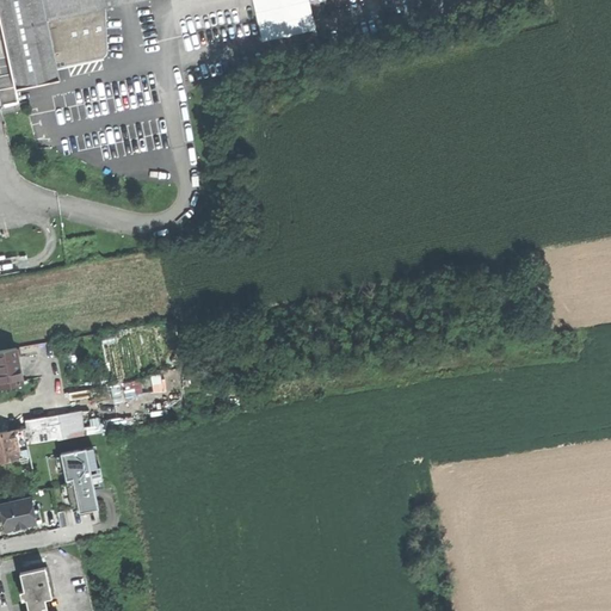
[(0,0),(0,26),(13,90),(13,91),(57,82),(55,69),(45,23),(39,0),(0,0)]
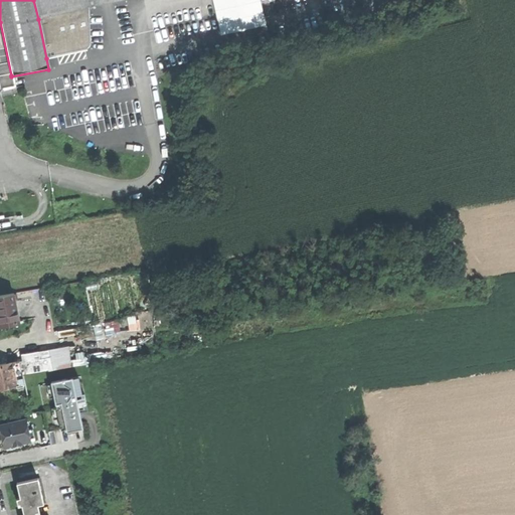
[(33,0),(38,19),(88,9),(129,0),(33,0)]
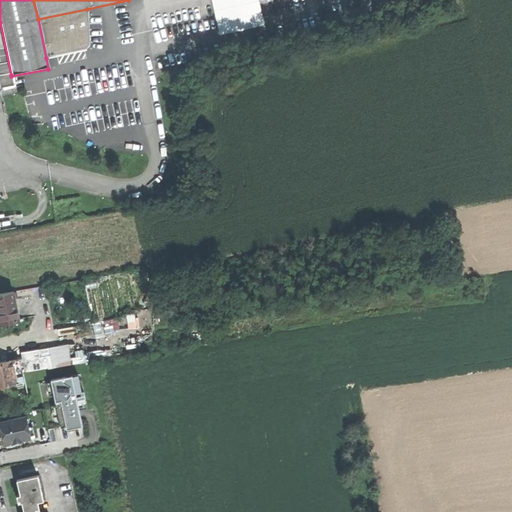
[(210,0),(218,34),(266,23),(261,0),(210,0)]
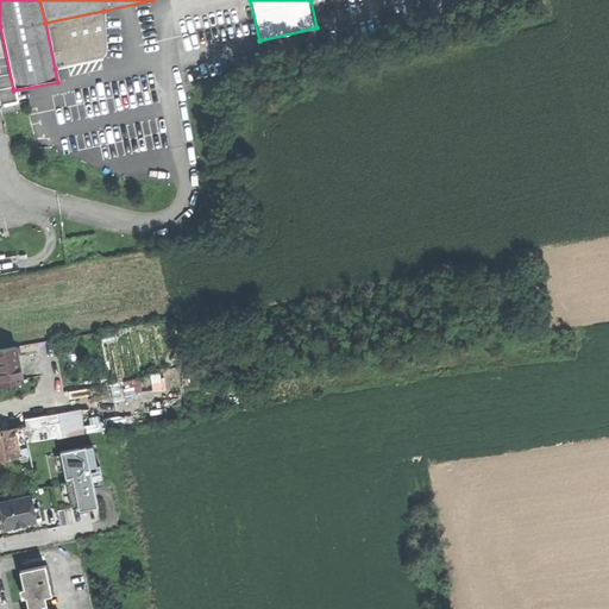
[(106,54),(104,11),(45,23),(55,69),(104,58),(106,54)]
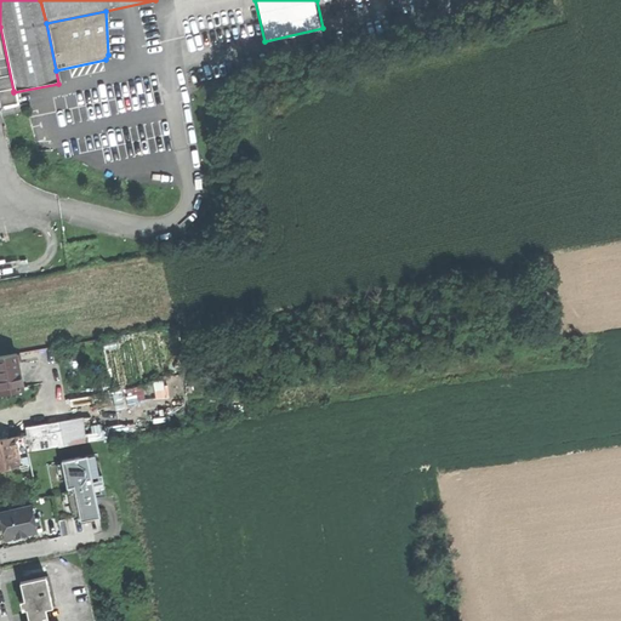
[(0,93),(13,91),(0,27),(0,93)]
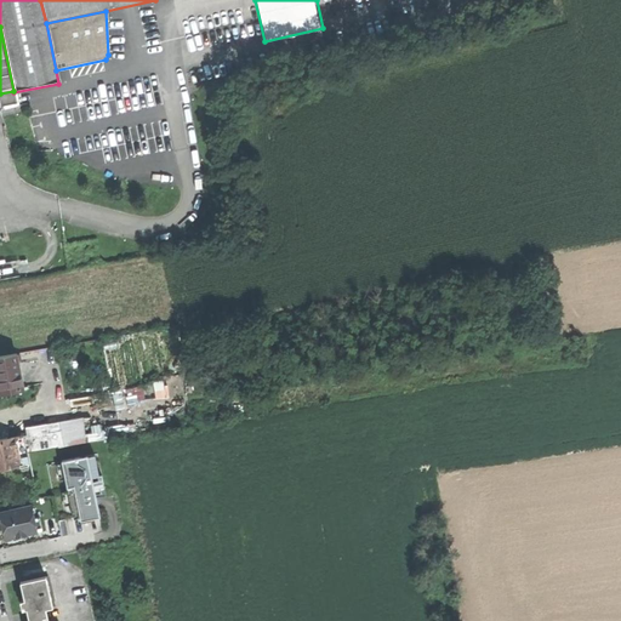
[(32,127),(34,140),(45,137),(43,125),(32,127)]
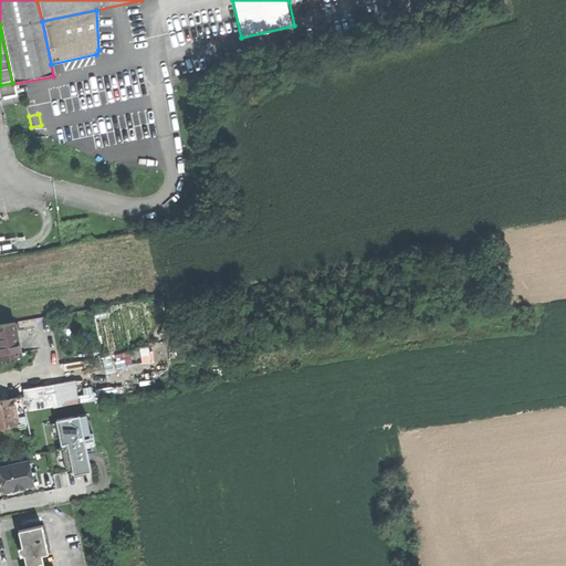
[(41,125),(31,127),(35,146),(45,144),(41,125)]
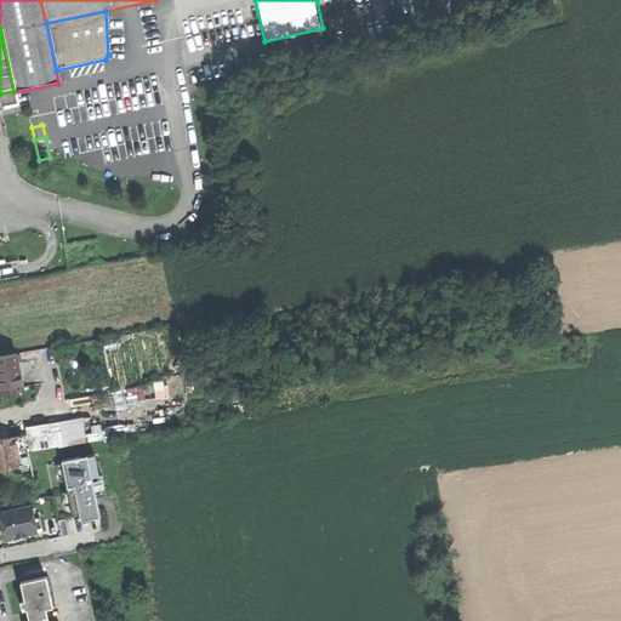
[(0,393),(23,388),(17,353),(0,355),(0,393)]
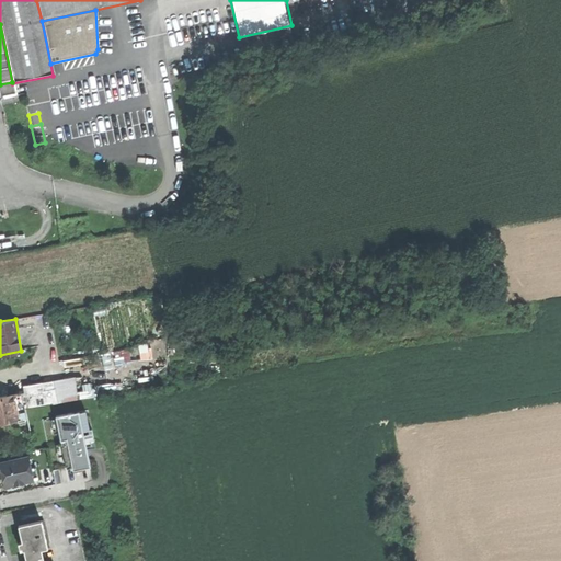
[(76,376),(53,380),(57,402),(64,401),(80,398),(76,376)]
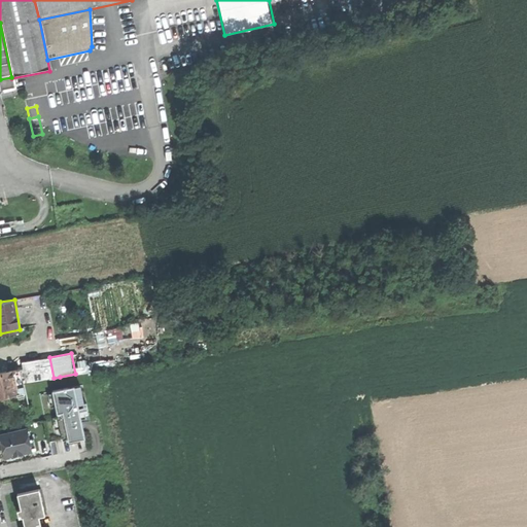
[(49,357),(37,360),(41,381),(47,379),(54,378),(49,357)]
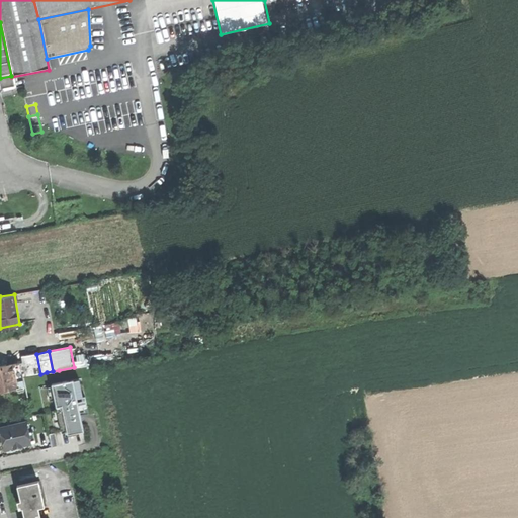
[(25,363),(20,364),(22,372),(23,377),(40,374),(36,354),(23,356),(25,363)]
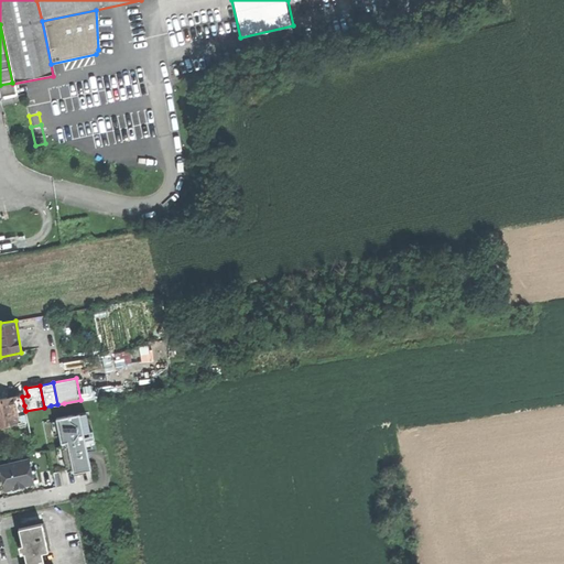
[(0,425),(18,422),(15,408),(24,405),(22,397),(22,394),(0,398),(0,425)]
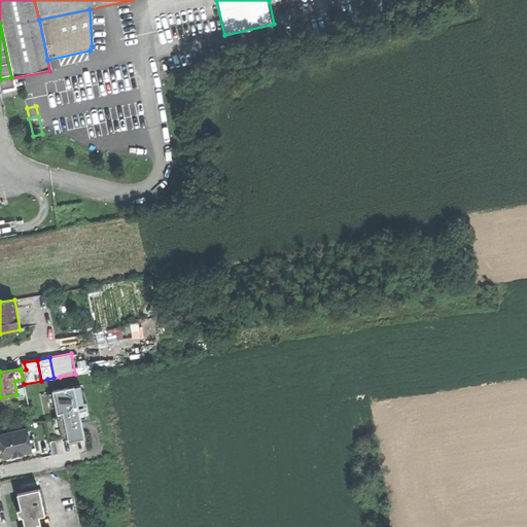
[(24,384),(23,379),(14,381),(16,394),(25,392),(24,384)]
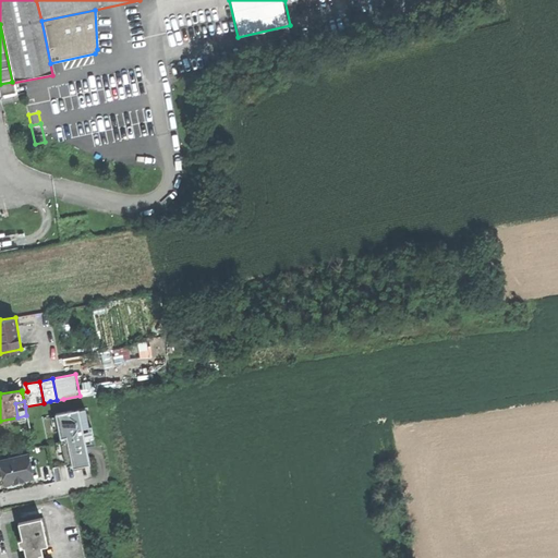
[(88,409),(56,415),(61,439),(67,438),(73,470),(89,466),(85,443),(95,440),(88,409)]
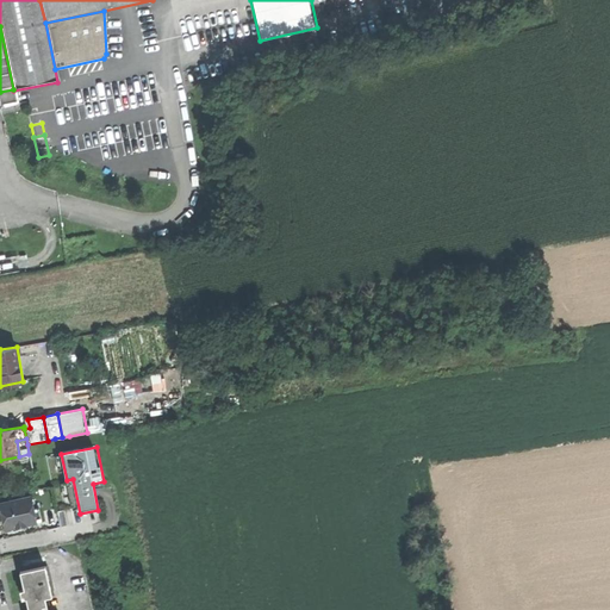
[(0,505),(2,518),(6,529),(16,527),(16,529),(26,527),(26,524),(36,522),(36,520),(41,518),(38,509),(33,510),(30,497),(0,504),(0,505)]
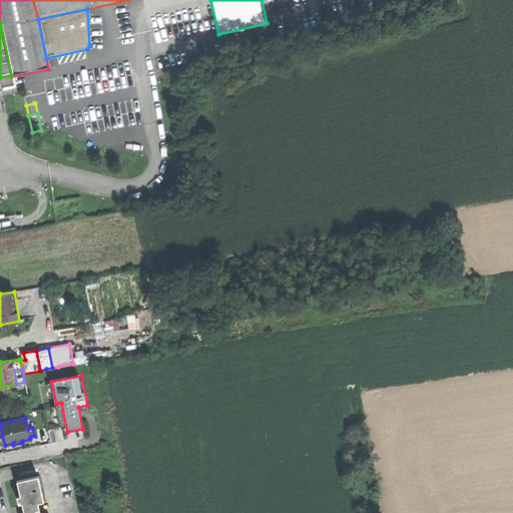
[(39,476),(17,481),(23,512),(39,512),(38,503),(45,501),(39,476)]
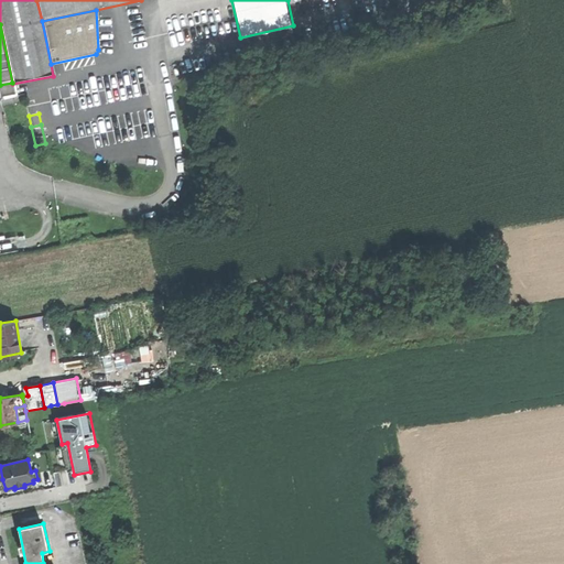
All buildings are outlined.
